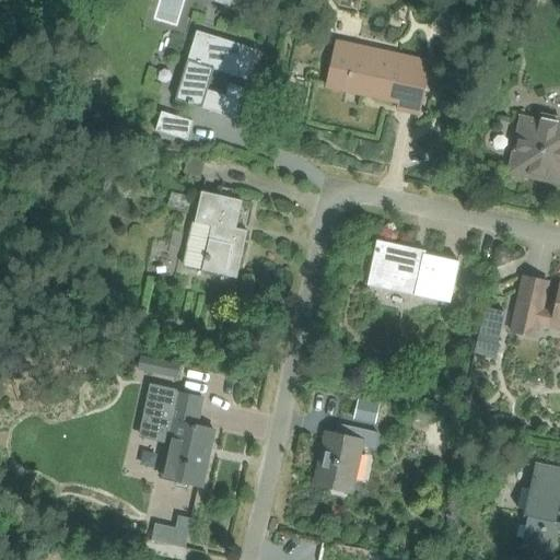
[(175,101),(214,113),(235,119),(244,89),(229,83),(225,95),(208,90),(213,70),(247,80),(256,50),(197,32),(175,101)]
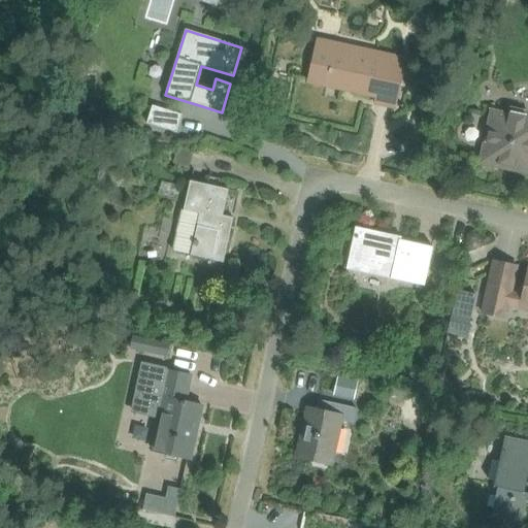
[(394,106),(398,86),(404,60),(349,47),(350,44),(320,37),(309,81),(377,96),(375,102),(394,106)]
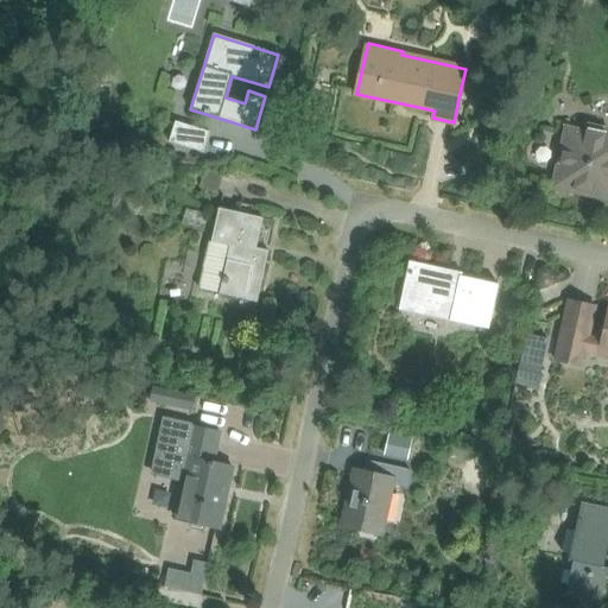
[(176,121),(170,140),(202,151),(208,131),(176,121)]
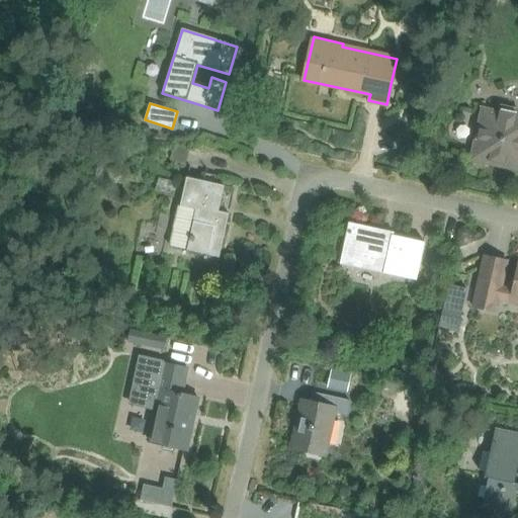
[(517,115),(517,108),(507,106),(506,112),(480,107),(467,161),(517,172),(517,115)]
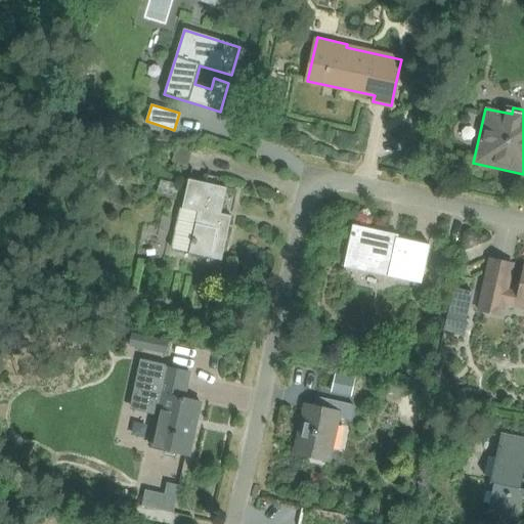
[(172,250),(202,256),(221,261),(231,216),(221,214),(226,188),(187,179),(172,250)]
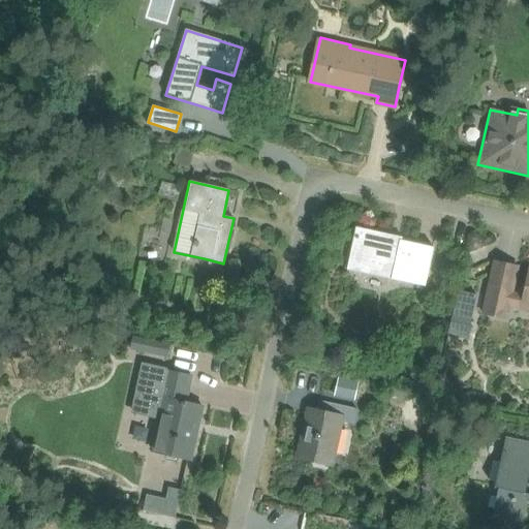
[(161,183),(159,194),(174,197),(176,186),(161,183)]
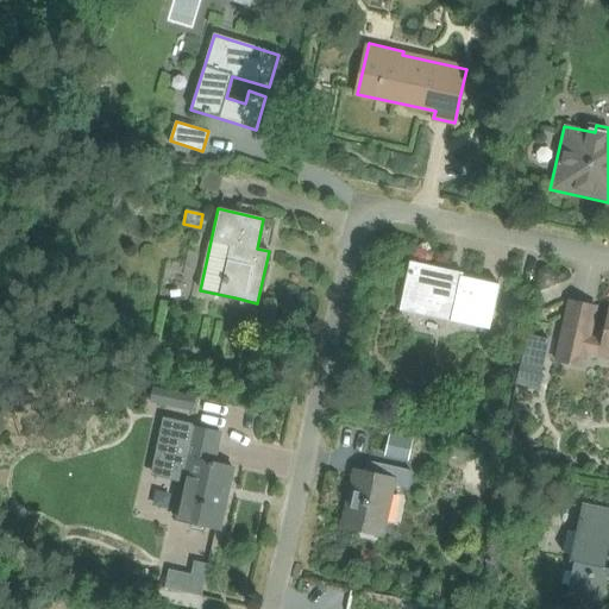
[(401,311),(402,311),(405,303),(452,314),(450,321),(489,330),(498,286),(462,277),(462,275),(412,264),(401,311)]
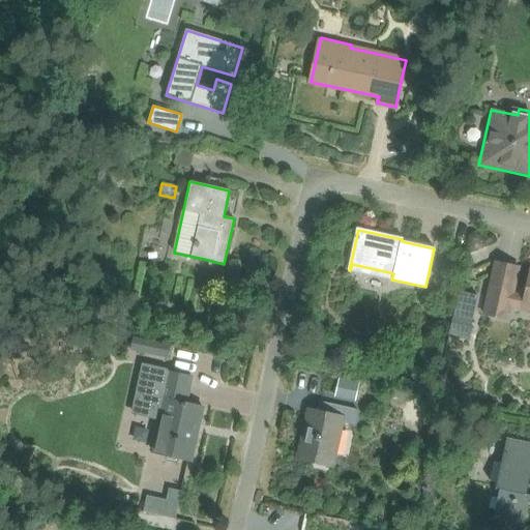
[(490,284),(486,303),(483,313),(507,319),(510,306),(524,310),(525,305),(529,306),(529,273),(525,296),(512,294),(513,289),(490,284)]
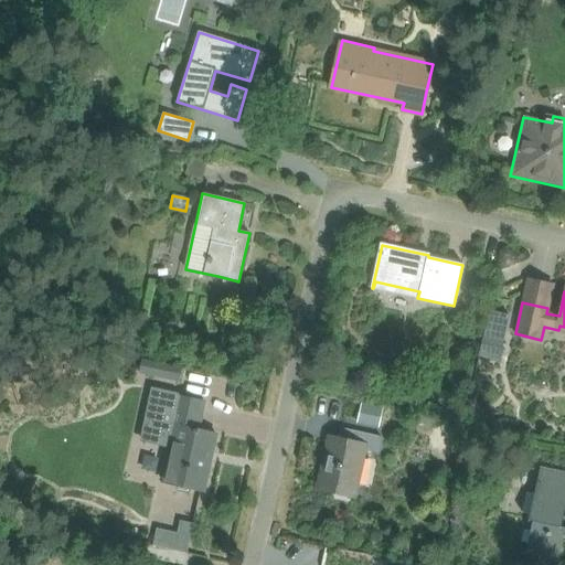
[(489,310),(483,329),(499,332),(501,324),(508,326),(510,316),(489,310)]
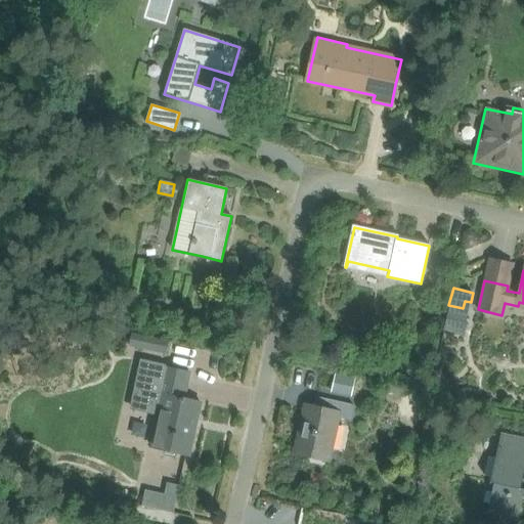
[(447,311),(444,333),(463,336),(467,314),(447,311)]
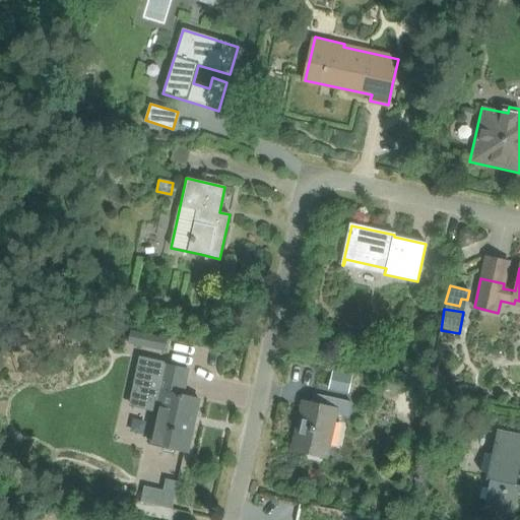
[(142,361),(132,407),(157,412),(150,444),(168,448),(188,452),(199,400),(181,396),(186,372),(188,373),(188,371),(142,361)]
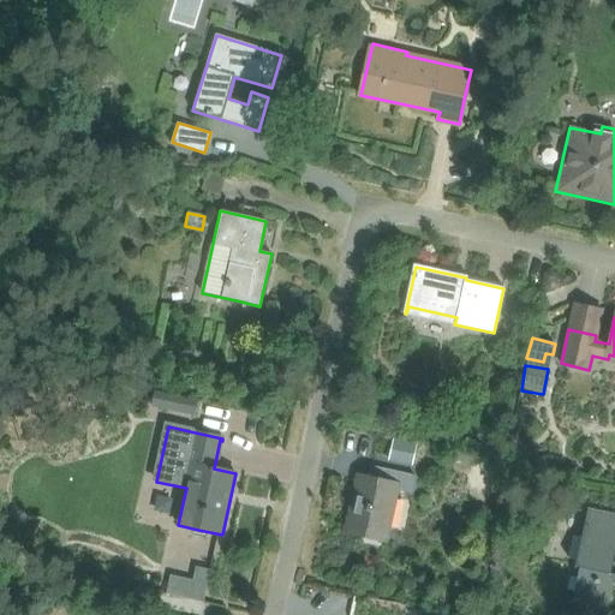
[(394,439),(388,460),(412,465),(417,443),(394,439)]
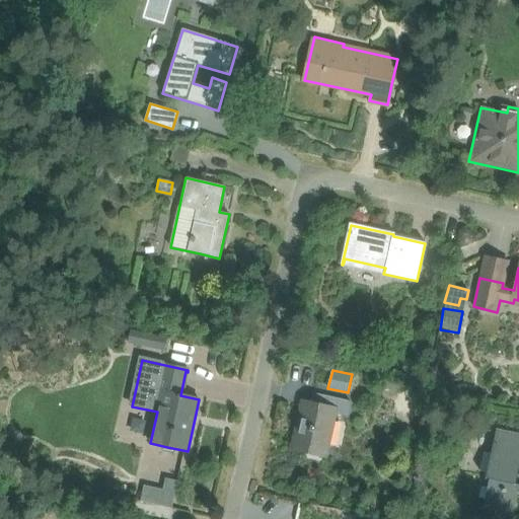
[(350,400),(332,397),(313,393),(317,394),(314,408),(298,404),(298,405),(301,405),(293,445),(290,444),(289,445),(325,453),(335,414),(347,417),(350,400)]
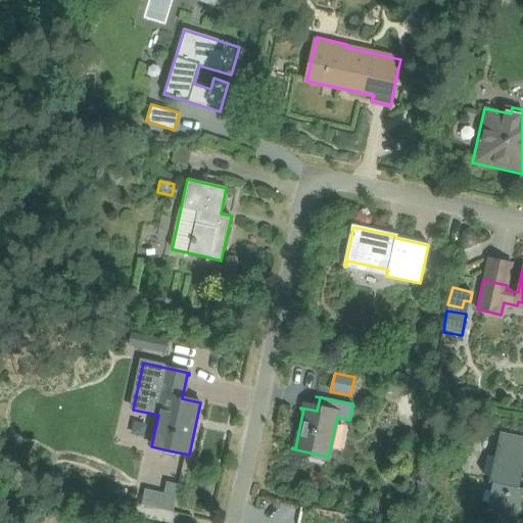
[(522,469),(522,439),(510,436),(498,434),(488,483),(493,484),(487,510),(517,517),(522,488),(519,487),(522,469)]
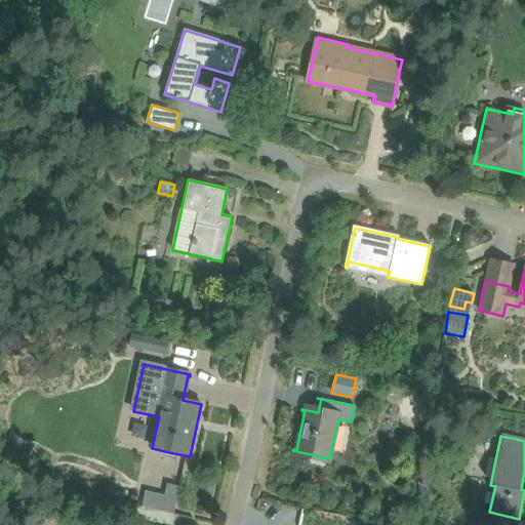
[(154,509),(171,509),(171,494),(170,494),(170,496),(155,495),(154,509)]
